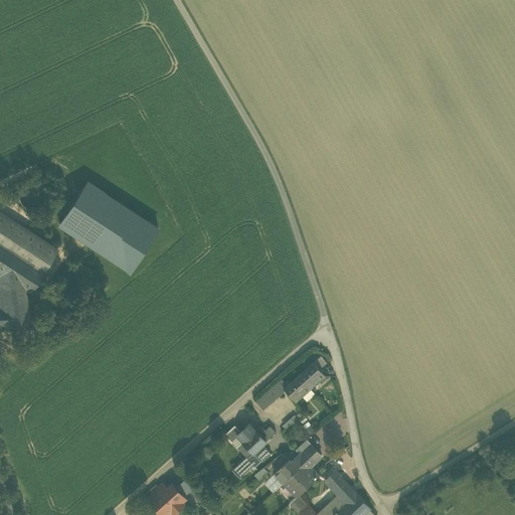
[(87,182),(59,224),(131,272),(159,229),(87,182)]
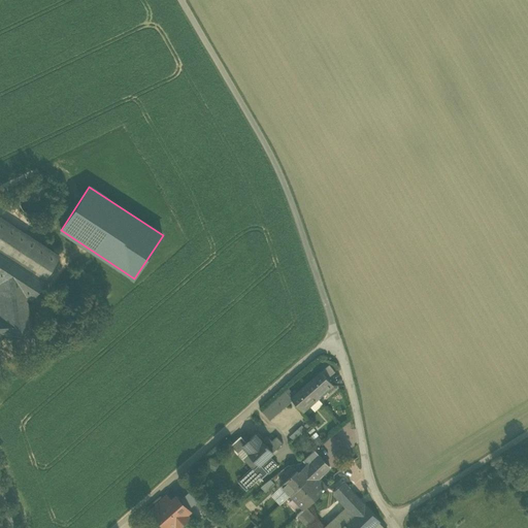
[(0,218),(0,252),(43,279),(59,257),(0,218)]
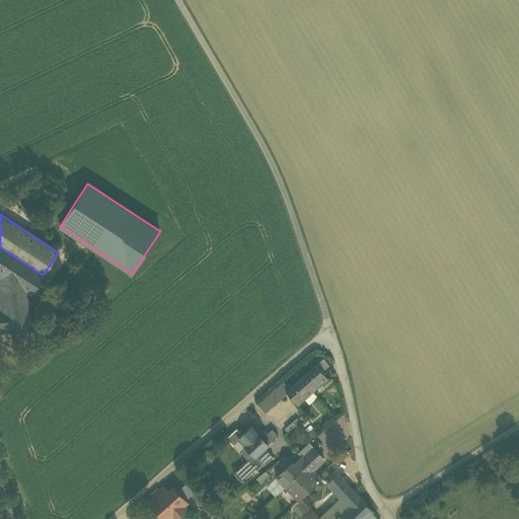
[(43,275),(0,247),(0,273),(3,276),(24,290),(30,294),(43,275)]
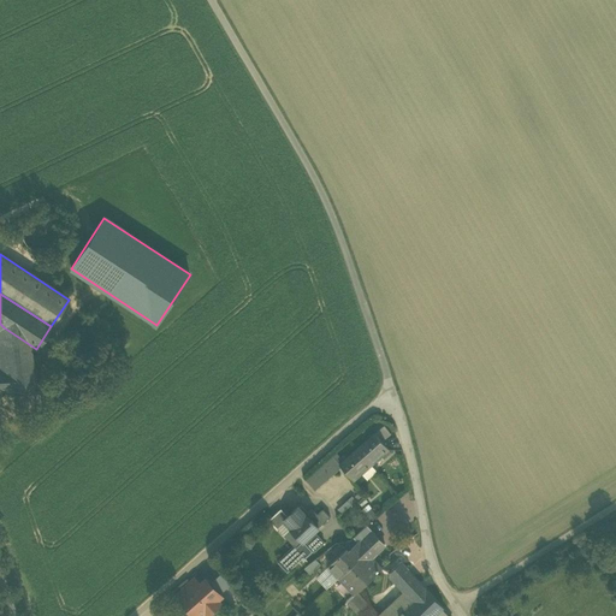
[(36,389),(29,344),(4,327),(9,368),(11,390),(36,389)]
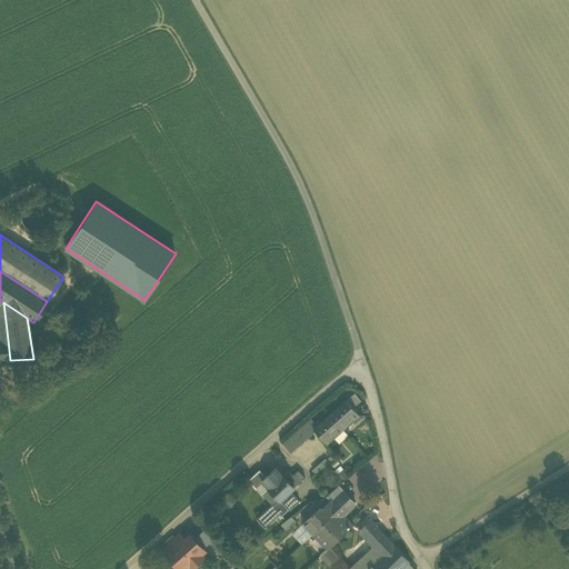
[(0,360),(10,360),(8,340),(0,340),(0,360)]
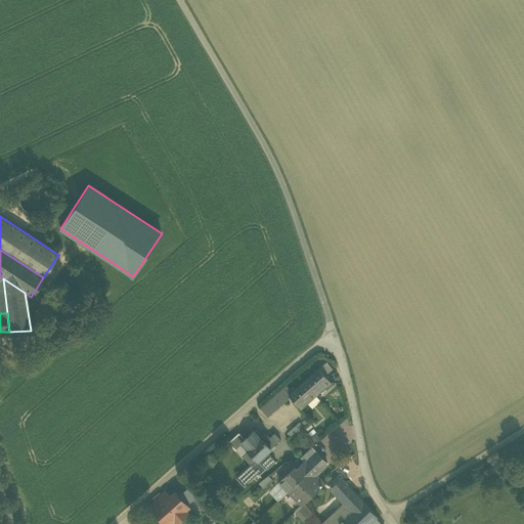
[(318,368),(324,376),(333,368),(326,362),(318,368)]
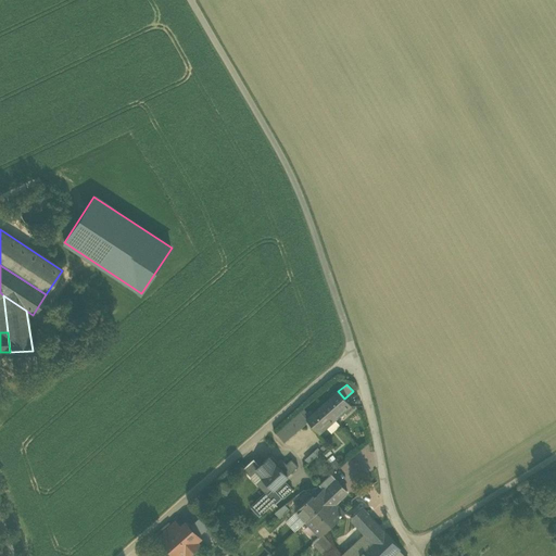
[(319,433),(327,427),(337,418),(351,406),(344,399),(338,391),(307,419),(306,419),(308,421),(319,433)]
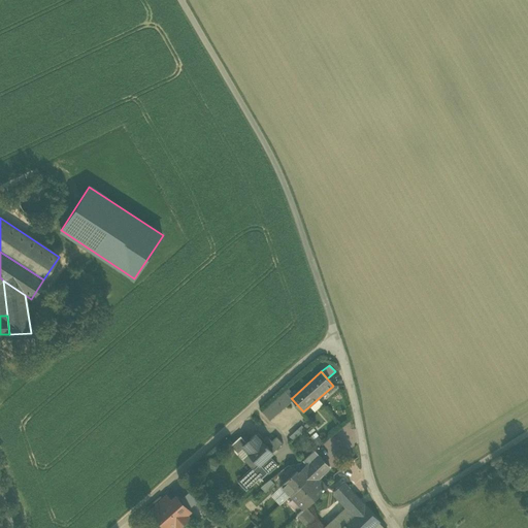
[(262,411),(269,420),(293,400),(291,398),(292,398),(286,391),(262,411)]
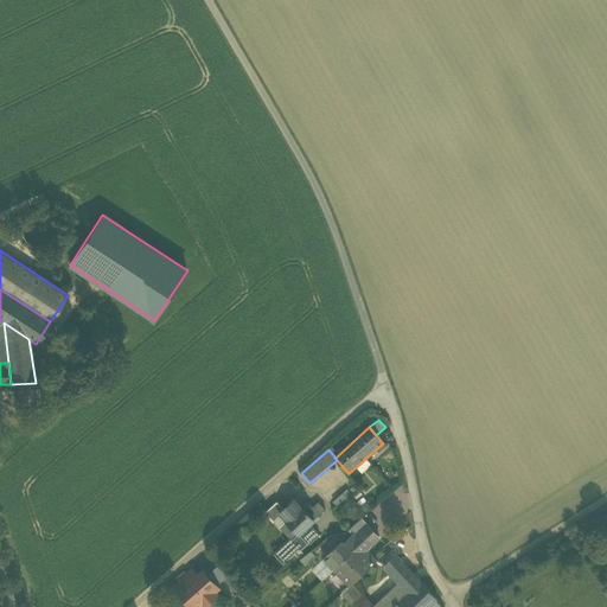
[(372,462),(368,457),(357,466),(362,471),(372,462)]
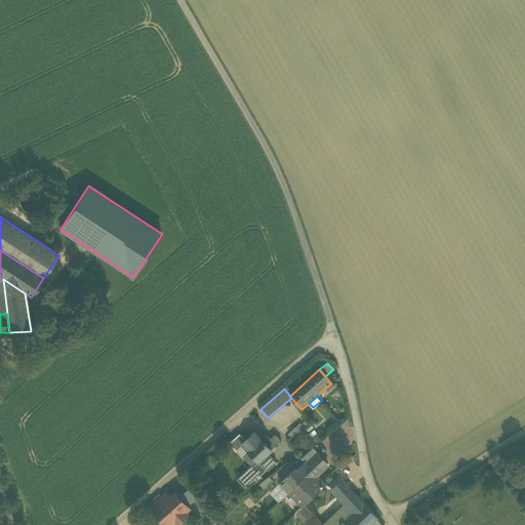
[(287,434),(291,438),(305,427),(300,422),(287,434)]
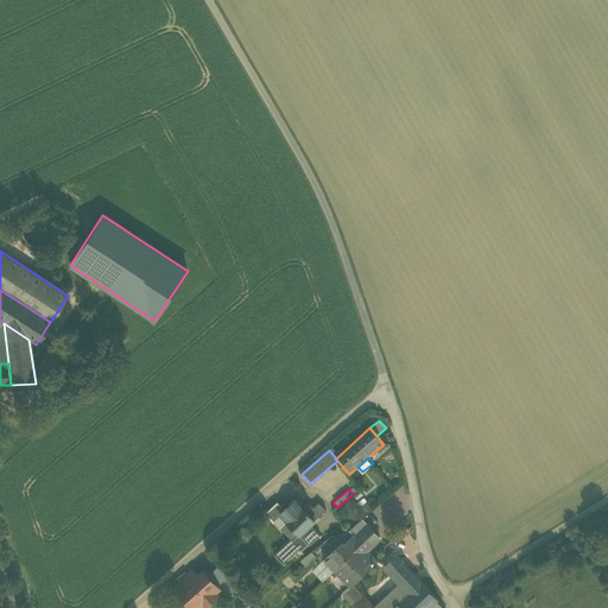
[(282,514),(287,521),(302,507),(295,500),(284,510),(278,502),(266,513),(273,521),(282,514)]
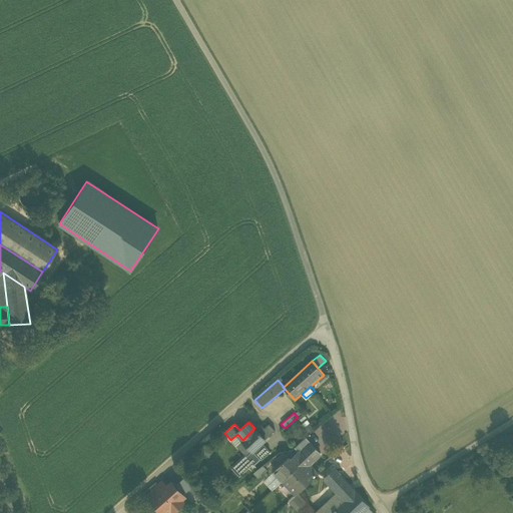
[(309,423),(304,428),(309,433),(314,428),(309,423)]
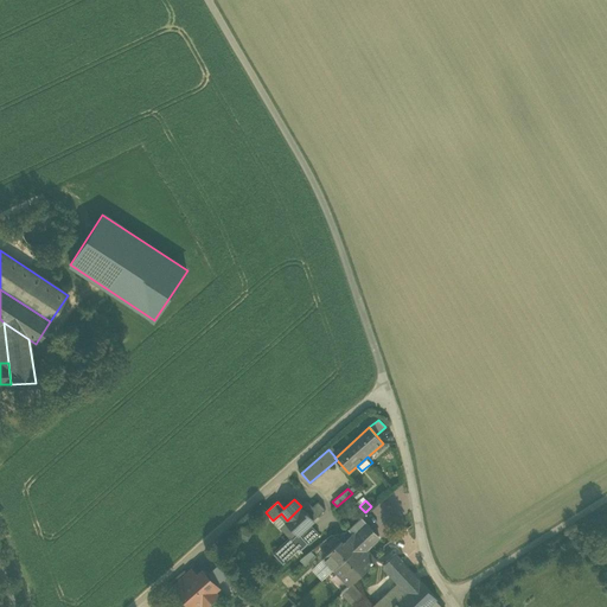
[(313,521),(314,521),(325,510),(318,502),(312,508),(307,502),(301,506),(313,521)]
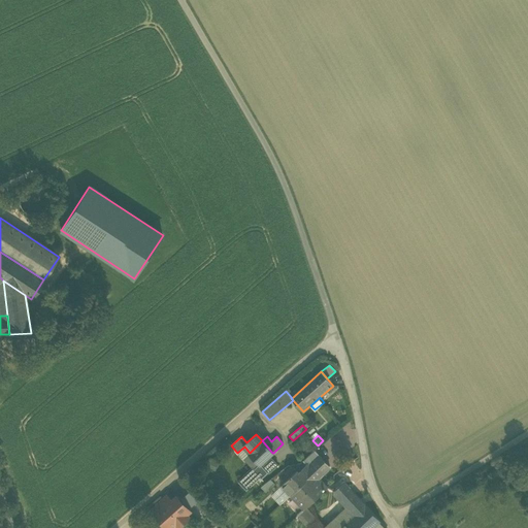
[(260,464),(269,456),(272,453),(262,440),(250,453),(260,464)]
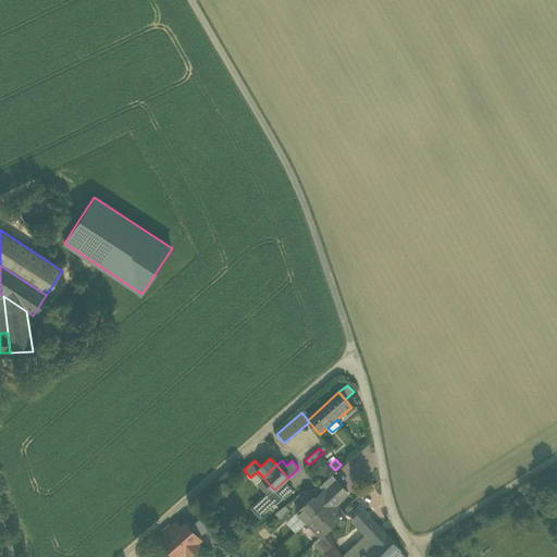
[(257,484),(257,483),(263,478),(258,471),(250,478),(257,484)]
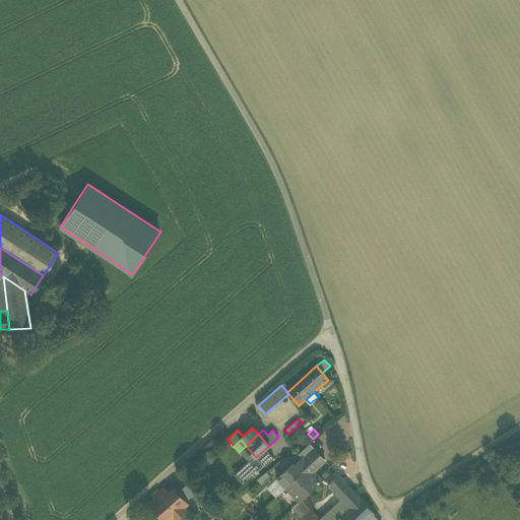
[(304,460),(315,449),(310,444),(299,454),(302,458),(304,460)]
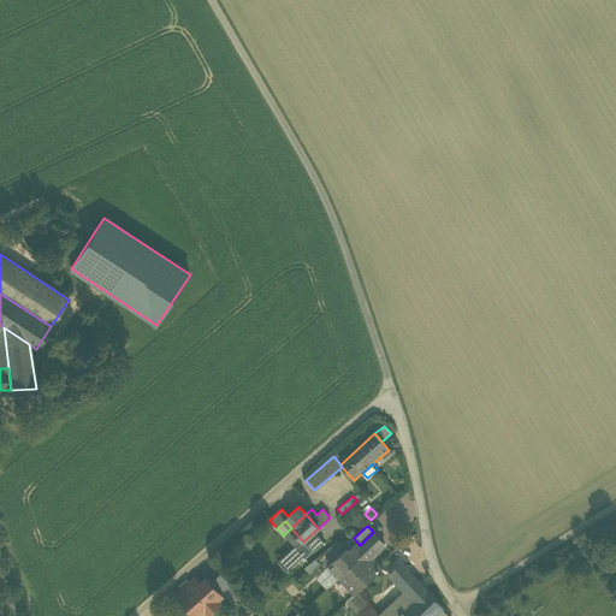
[(284,534),(295,546),(296,548),(303,542),(291,528),(284,534)]
